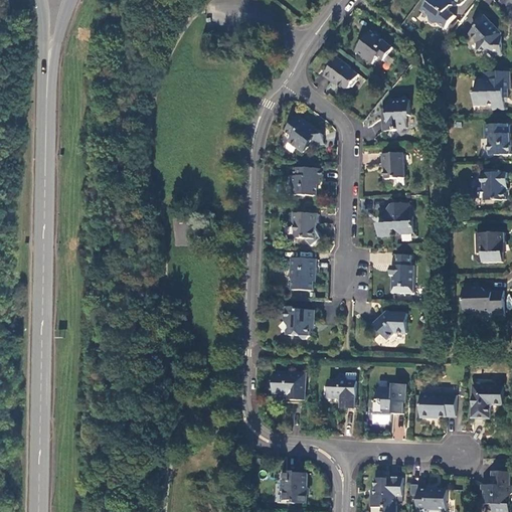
[(424,0),(418,8),(425,14),(427,19),(431,22),(437,22),(444,26),(453,14),(445,8),(448,4),(452,3),(451,0),(424,0)]
